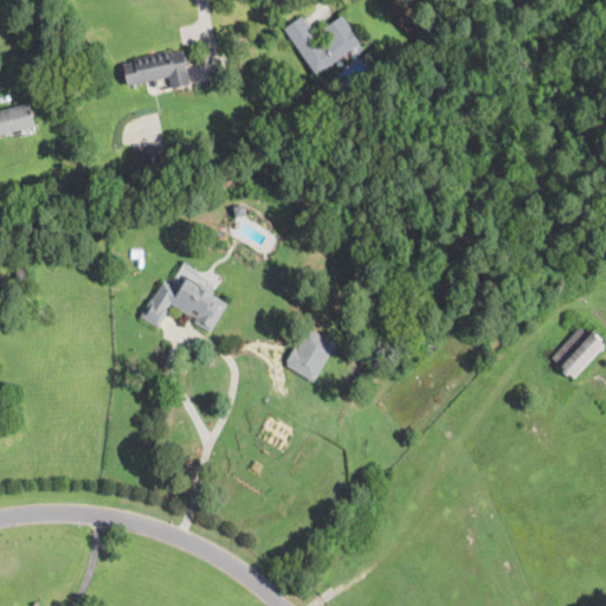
[(318,42),(322,46),(329,40),(323,30),(342,17),(360,43),(316,73),(284,28),(302,17),(318,42)]
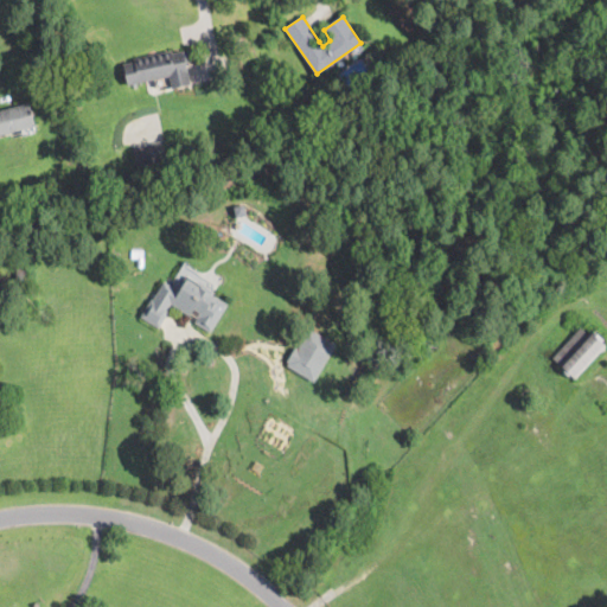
[(186,50),(187,57),(190,65),(187,65),(191,83),(172,88),(170,77),(128,85),(123,64),(134,62),(134,58),(172,50),(173,53),(186,50)]
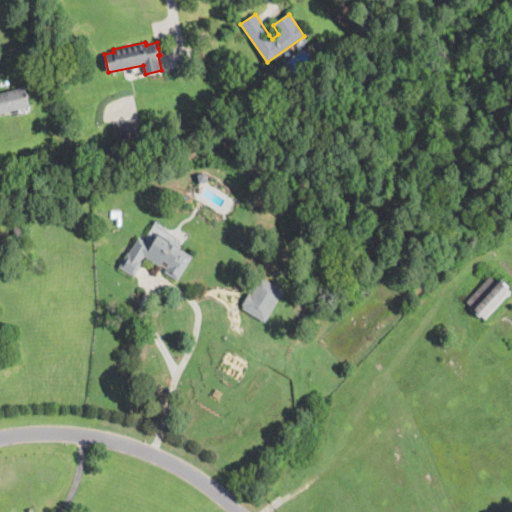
[(14,110),(0,114),(0,93),(25,87),(30,106),(14,110)]
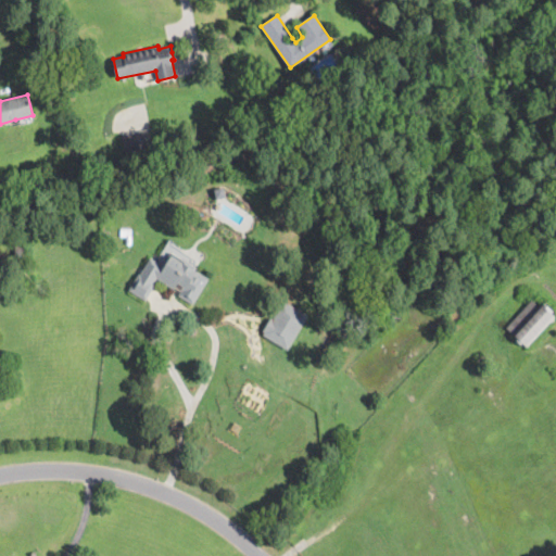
[(147,148),(126,152),(123,135),(141,130),(148,129),(152,147),(147,148)]
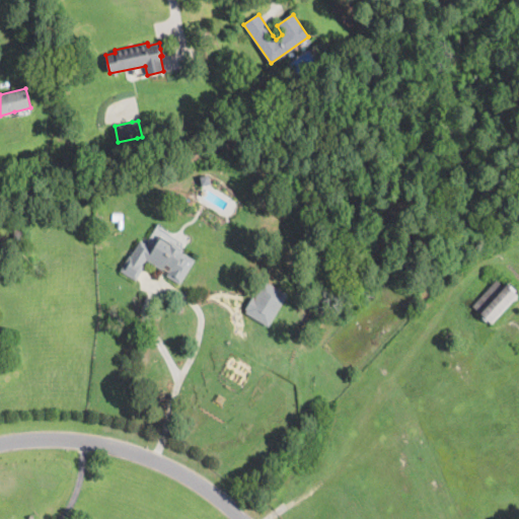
[(23,241),(14,241),(14,226),(22,226),(23,241)]
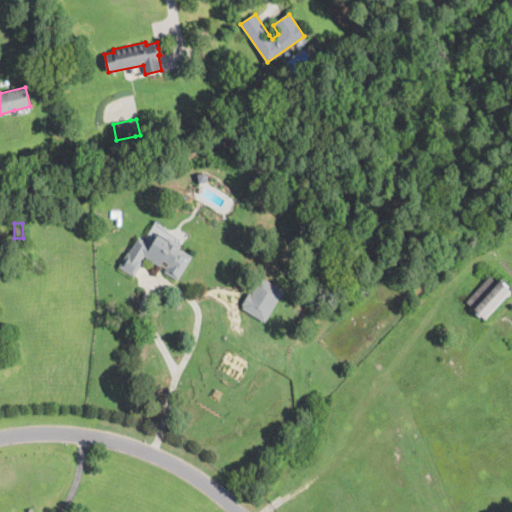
[(158,236),(168,242),(169,240),(193,255),(177,280),(164,271),(166,268),(145,255),(141,261),(142,262),(133,276),(124,270),(119,267),(138,237),(151,246),(158,236)]
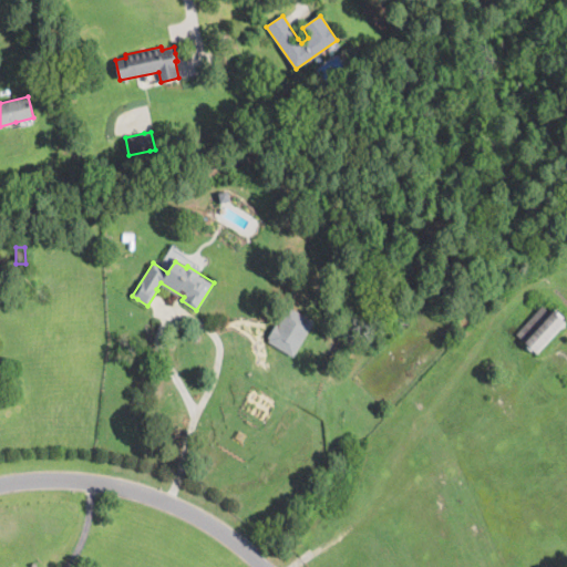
[(552,313),(554,311),(556,313),(558,311),(564,316),(562,318),(566,322),(537,354),(524,342),(525,341),(516,334),(543,306),(552,313)]
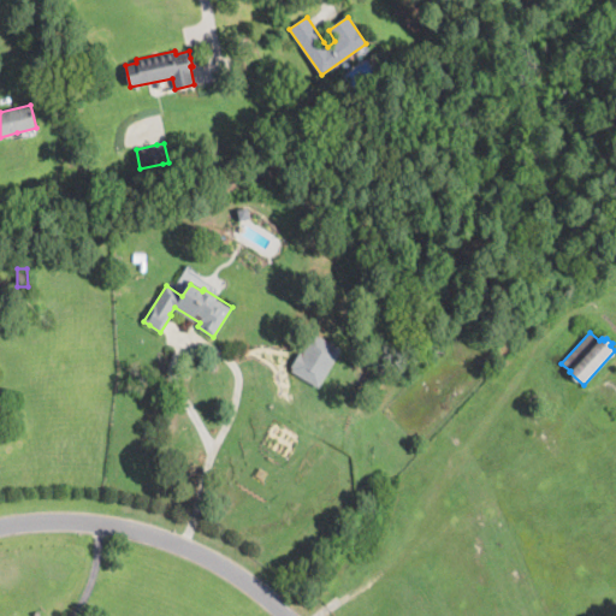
[(323,379),(319,386),(292,371),(314,335),(341,350),(323,379)]
